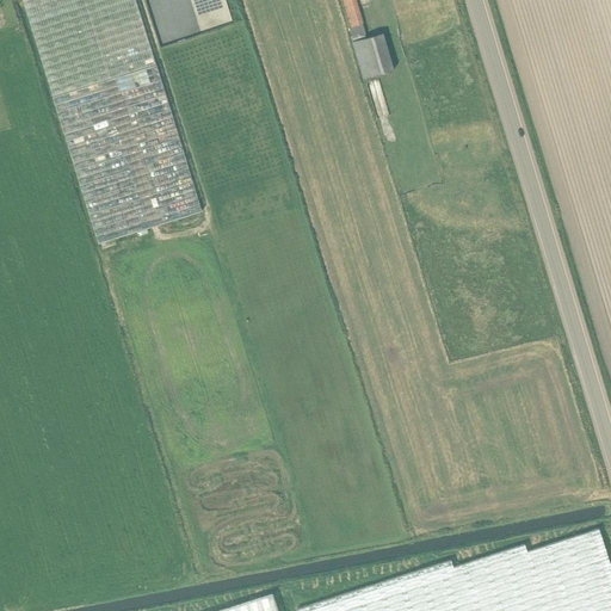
[(23,0),(53,96),(156,63),(136,0),(23,0)]
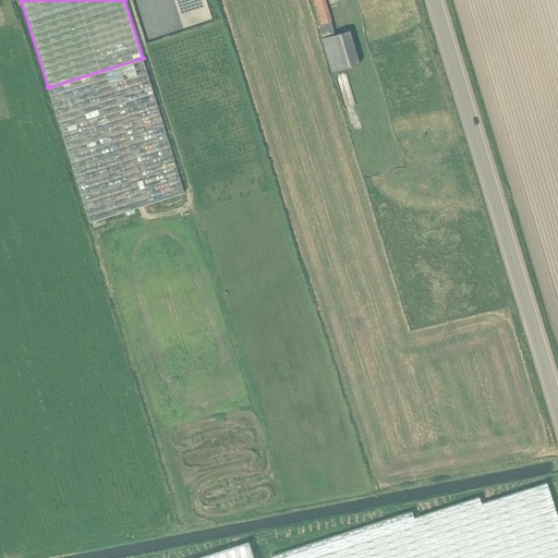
[(313,0),(320,25),(332,22),(326,0),(313,0)]
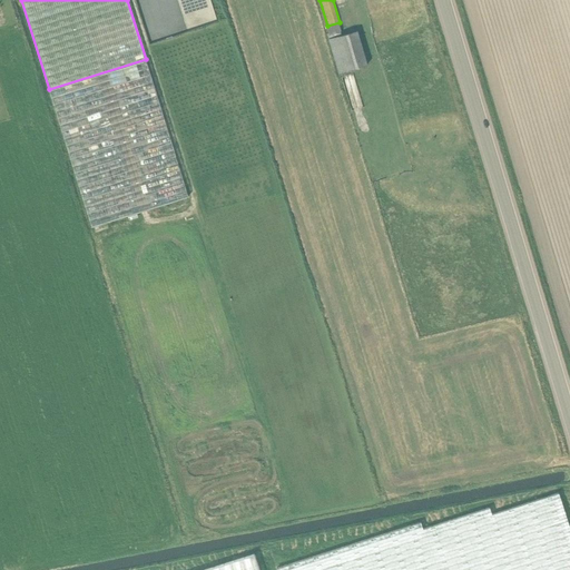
[(338,74),(367,65),(356,30),(328,38),(338,74)]
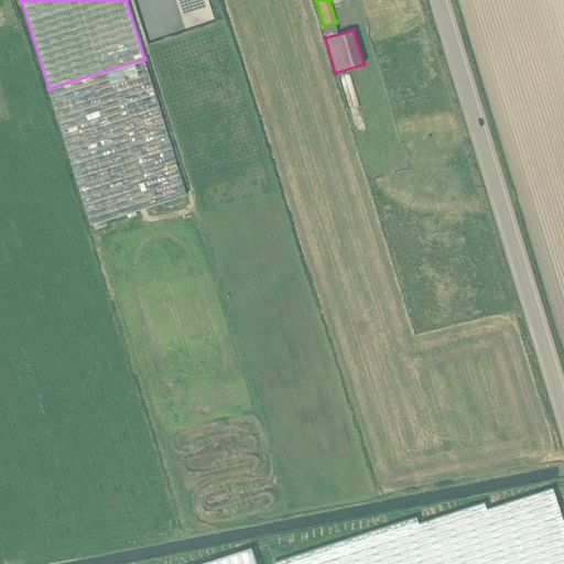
[(144,58),(49,88),(91,225),(187,195),(144,58)]
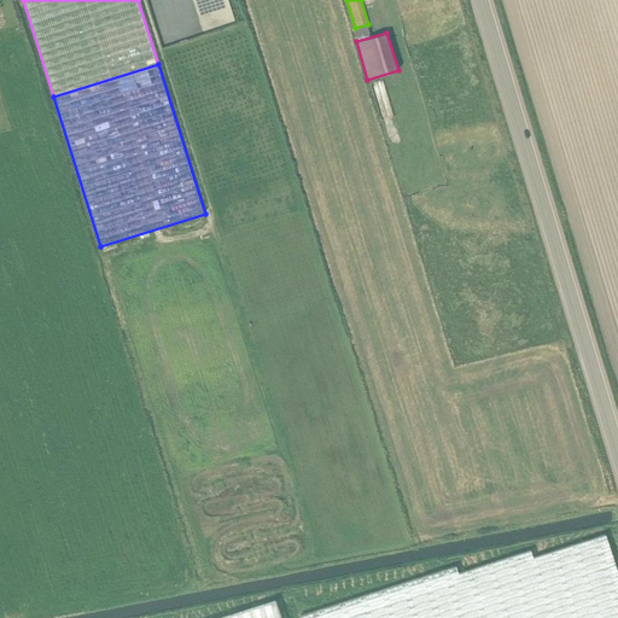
[(617,617),(617,572),(606,534),(534,557),(531,549),(459,572),(456,565),(299,616),(301,617),(617,617)]
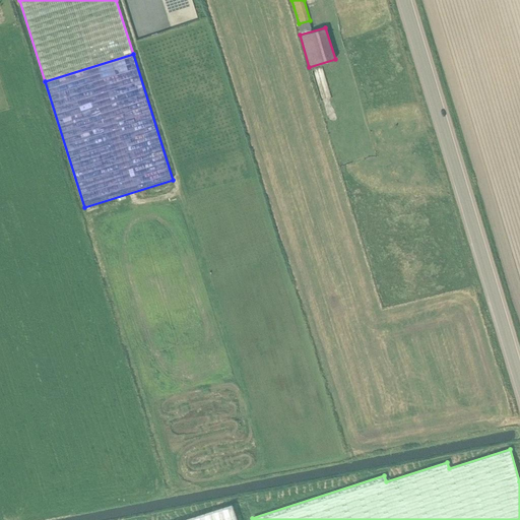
[(236,519),(232,505),(185,519),(236,519)]
